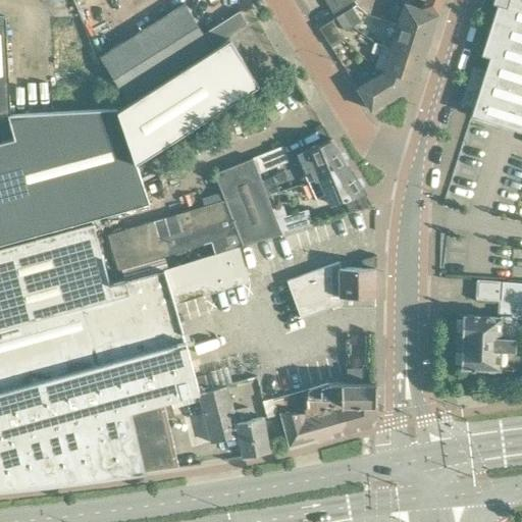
[(352,0),(330,0),(326,3),(333,13),(353,1),(352,0)]
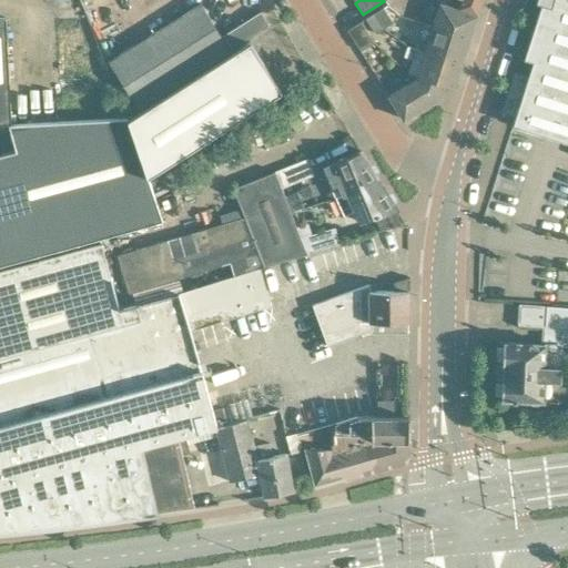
[(438,1),(437,2),(477,14),(482,0),(459,0),(457,7),(438,1)]
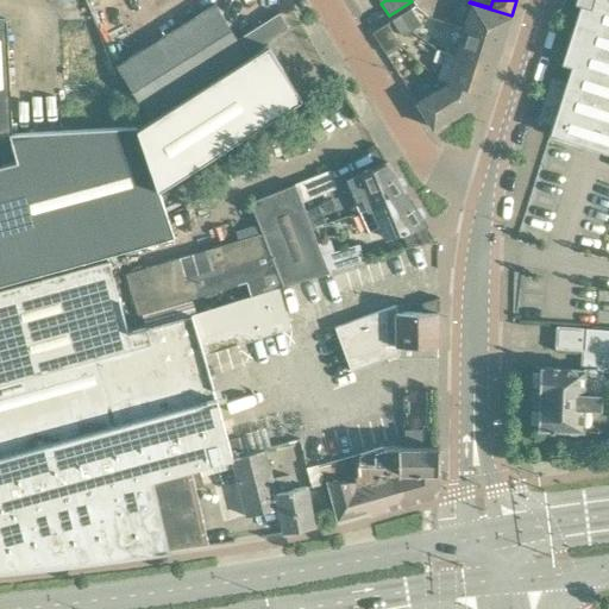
[(566,81),(551,76),(538,121),(552,126),(550,133),(608,152),(608,0),(575,0),(575,2),(581,5),(562,63),(571,67),(566,81)]
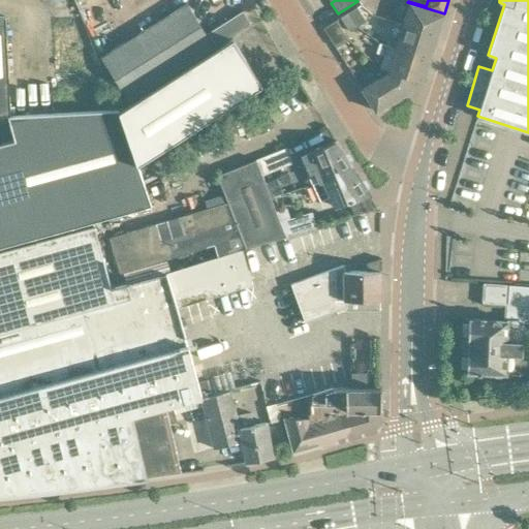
[(437,36),(444,13),(407,2),(400,26),(437,36)]
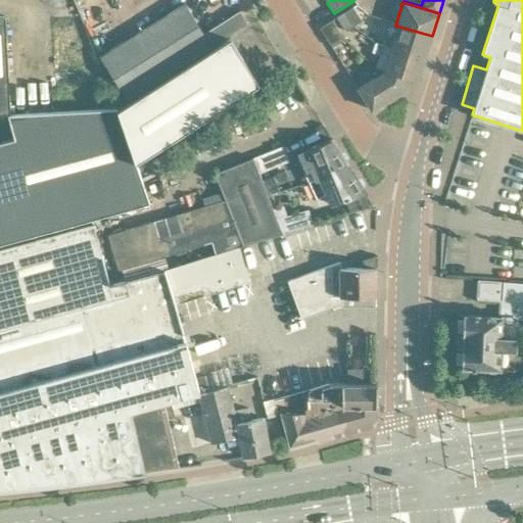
[(127,98),(210,46),(185,3),(101,55),(127,98)]
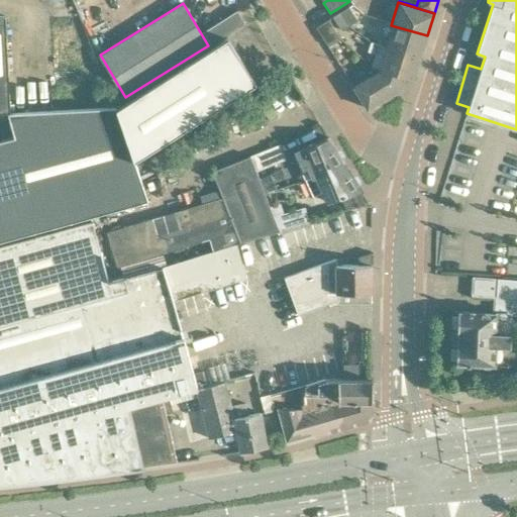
[(339,13),(348,27),(357,21),(349,7),(339,13)]
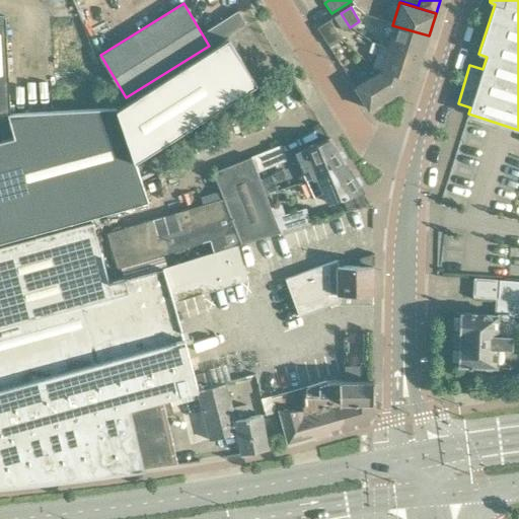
[(350,27),(341,13),(334,17),(343,31),(350,27)]
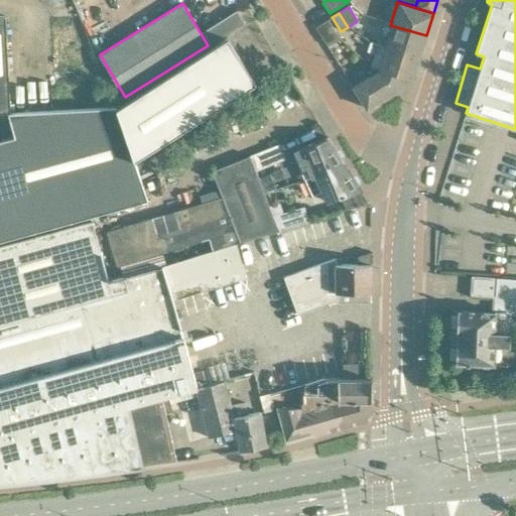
[(5,16),(0,16),(0,112),(10,112),(5,16)]
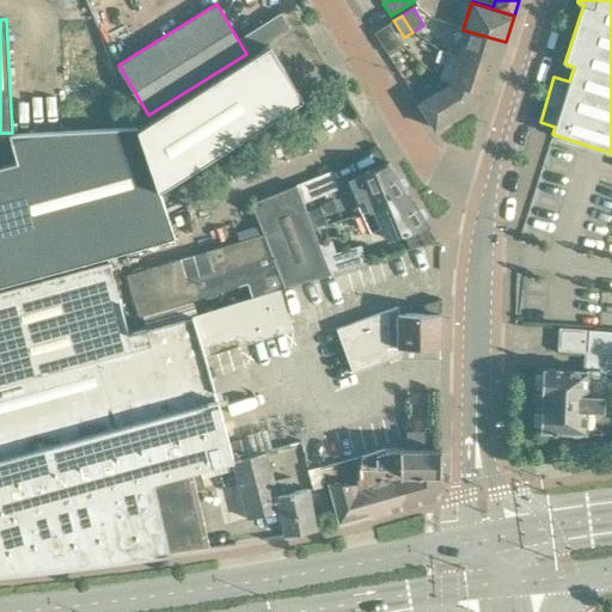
[(374,32),(389,55),(403,46),(389,24),(374,32)]
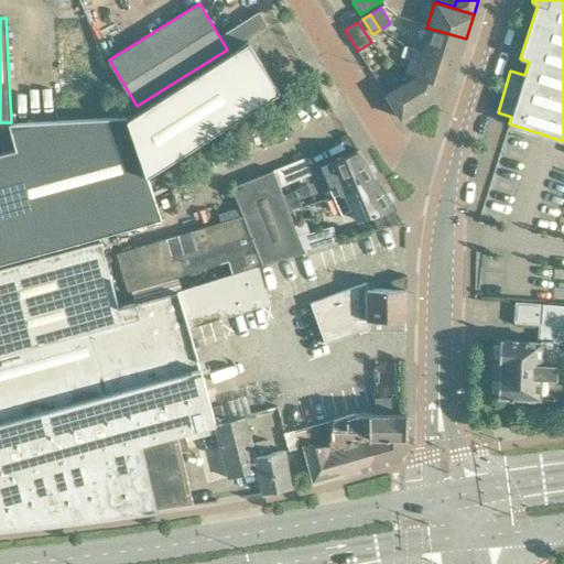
[(426,28),(419,50),(458,62),(466,39),(426,28)]
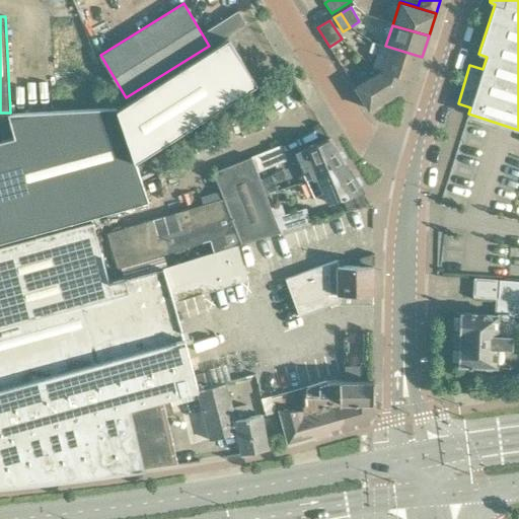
[(228,39),(117,109),(135,161),(256,83),(228,39)]
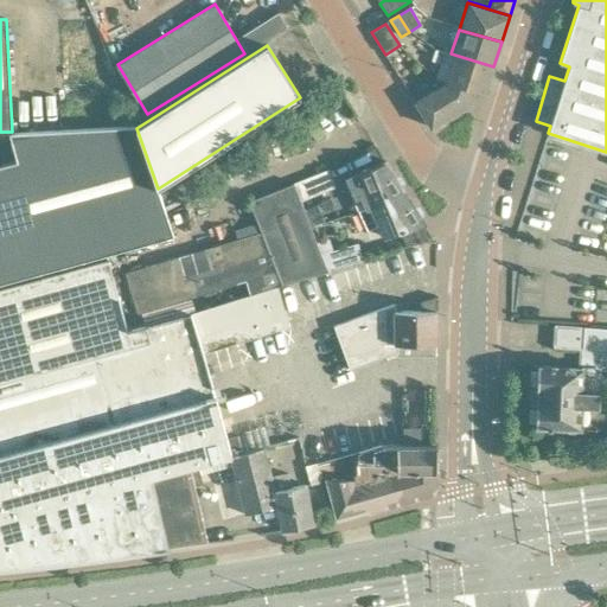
[(435,49),(432,61),(441,63),(436,78),(446,82),(446,80),(447,81),(474,90),(485,94),(493,66),(451,53),(435,49)]
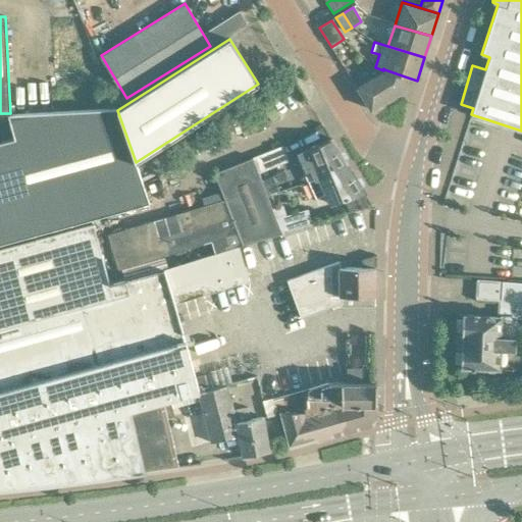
[(384,69),(383,69),(383,71),(357,88),(371,110),(404,89),(408,77),(384,69)]
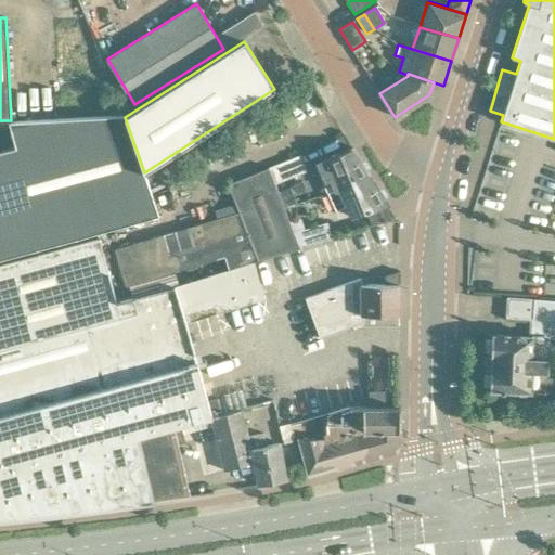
[(144,172),(125,117),(124,116),(9,121),(15,147),(0,151),(0,259),(159,215),(144,172)]
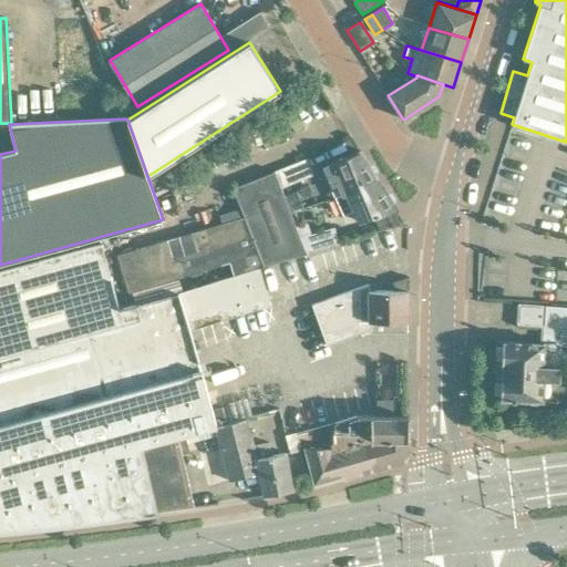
[(343,194),(379,179),(360,151),(322,167),(337,197),(343,194)]
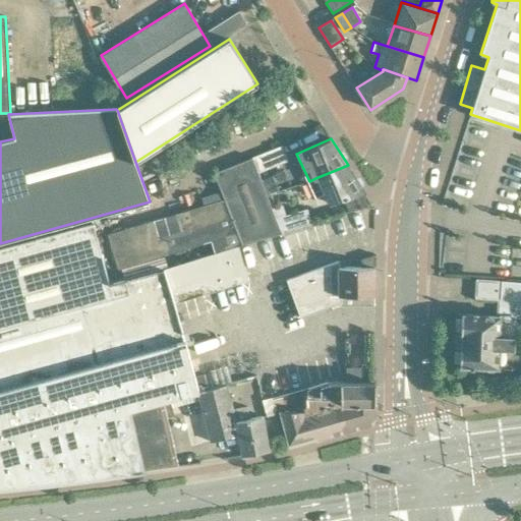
[(252,159),(258,173),(288,161),(282,145),(252,157),(252,159)]
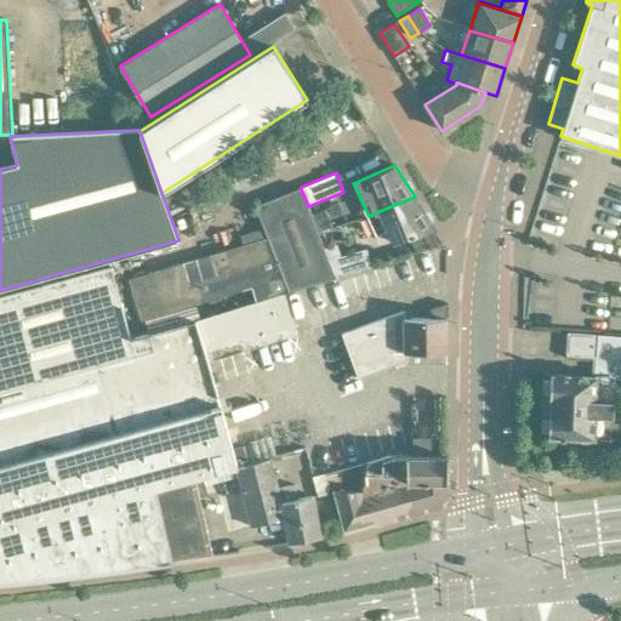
[(331,263),(325,249),(308,206),(301,189),(256,206),(268,237),(130,280),(142,320),(246,289),(250,305),(284,294),(336,277),(331,263)]
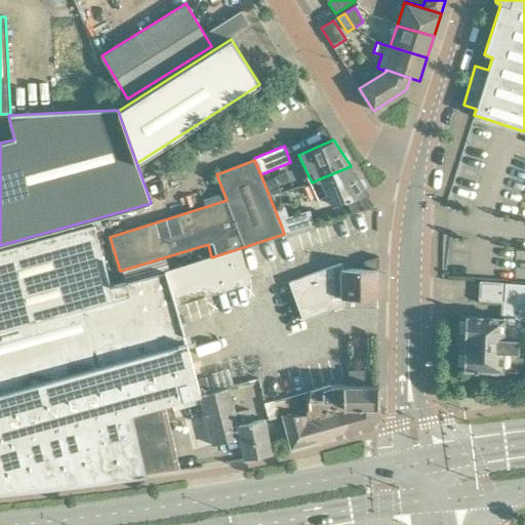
[(332,205),(365,193),(366,193),(351,166),(318,179),(312,183),(319,200),(328,196),(332,205)]
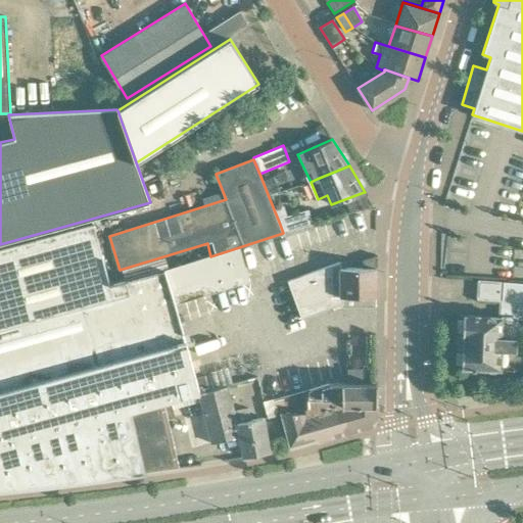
[(279,222),(283,233),(313,224),(308,209),(288,217),(284,206),(274,209),(279,222)]
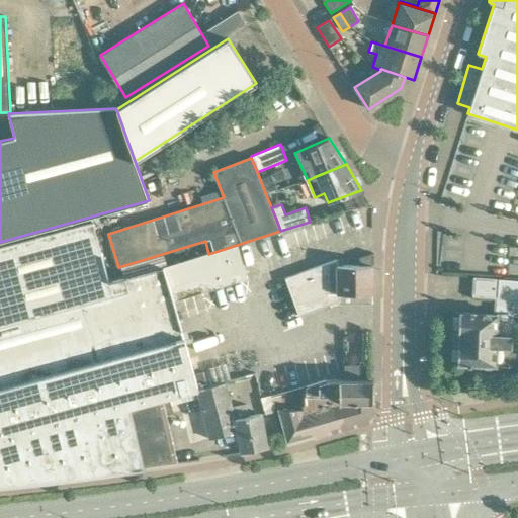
[(0,311),(109,281),(93,223),(0,248),(0,311)]
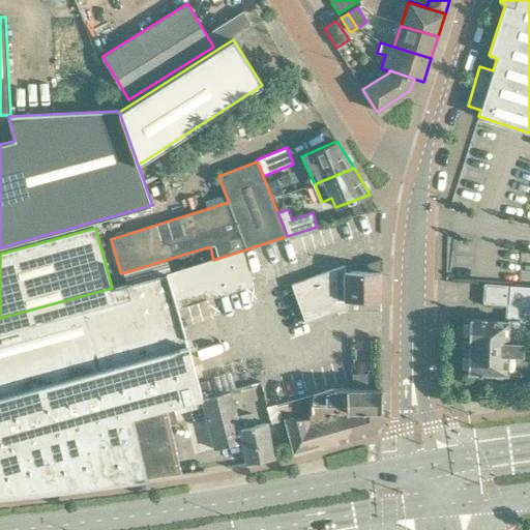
[(242,251),(213,260),(167,272),(177,308),(253,285),(242,251)]
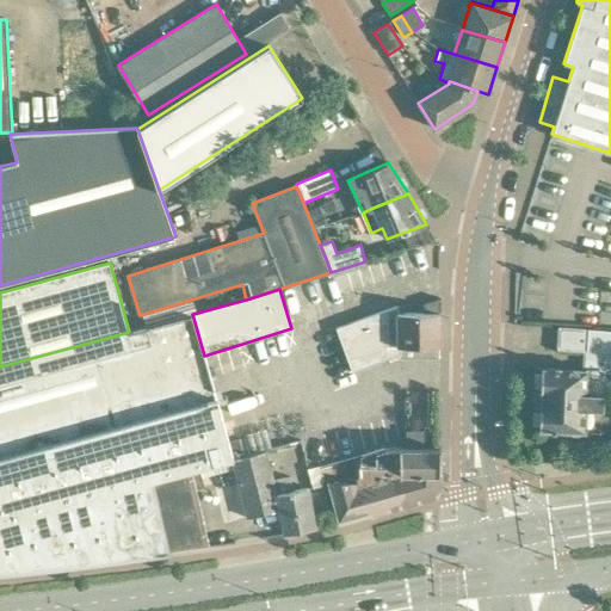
[(397,306),(335,328),(352,372),(401,355),(400,346),(439,346),(439,313),(439,298),(424,303),(424,313),(399,313),(397,306)]
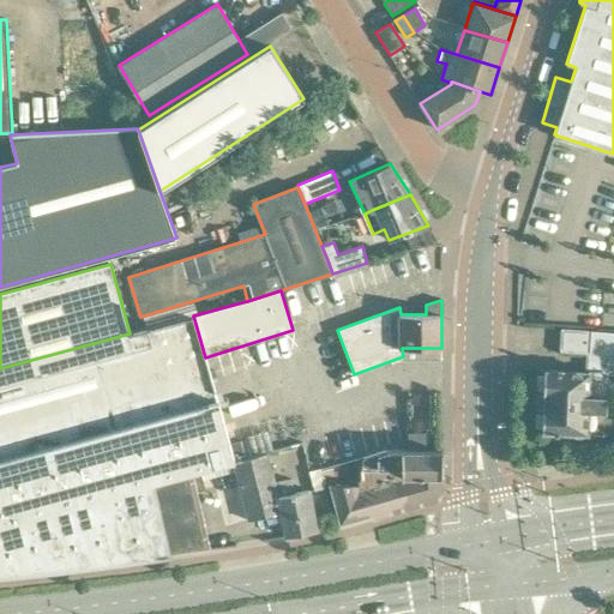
[(0,576),(48,571),(107,564),(170,555),(170,554),(154,483),(200,470),(234,462),(229,443),(205,357),(193,315),(130,333),(0,368),(0,576)]
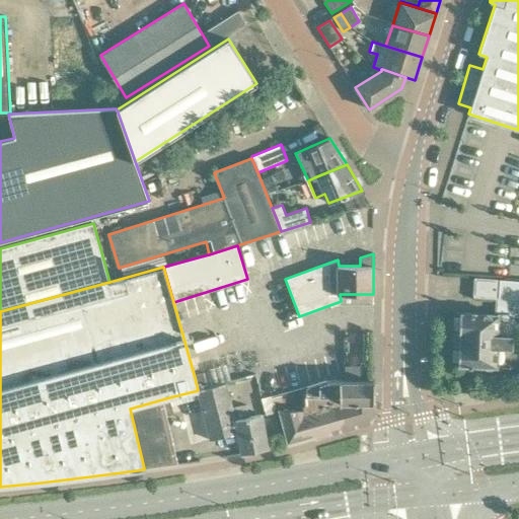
[(518,280),(474,278),(473,297),(489,298),(488,314),(460,313),(458,365),(497,366),(497,347),(511,347),(512,316),(518,316),(518,280)]
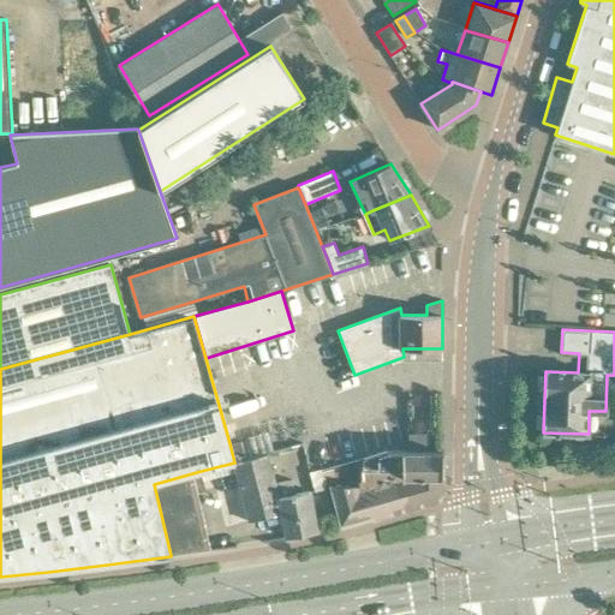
[(359,485),(329,485),(340,526),(441,497),(442,452),(394,451),(384,452),(383,452),(359,458),(359,485)]
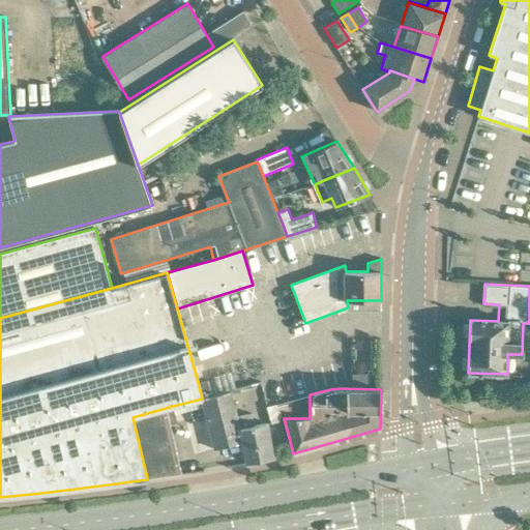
[(237,416),(232,390),(202,399),(214,449),(242,444),(237,416)]
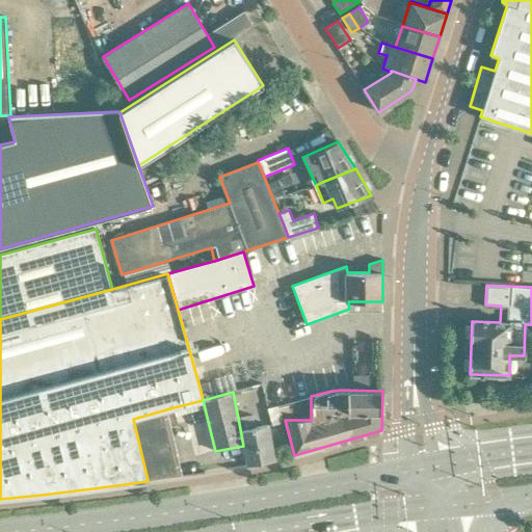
[(148,480),(182,475),(170,425),(178,424),(174,407),(133,419),(148,480)]
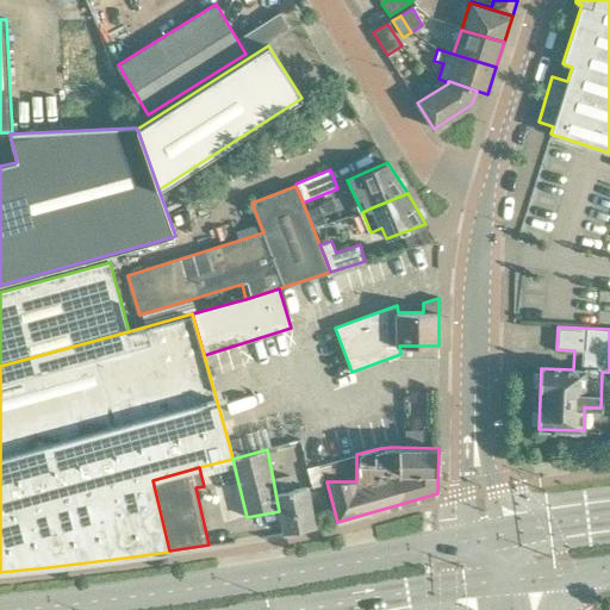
[(312,487),(322,485),(318,471),(309,473),(312,487)]
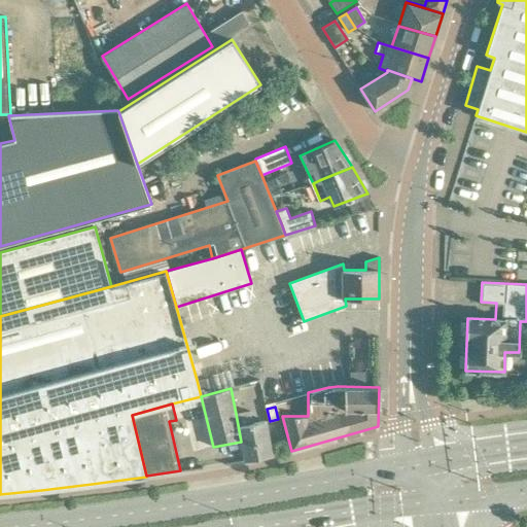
[(245,460),(272,455),(266,421),(251,423),(249,412),(236,414),(241,442),(245,460)]
